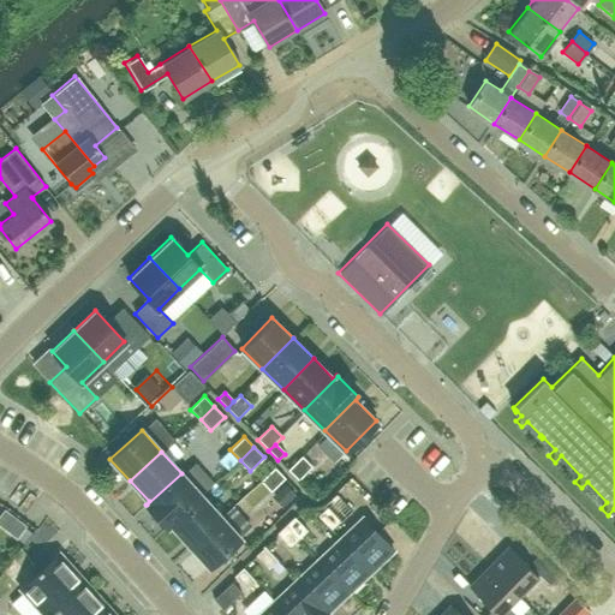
[(312,466),(302,455),(288,470),(298,481),(312,466)]
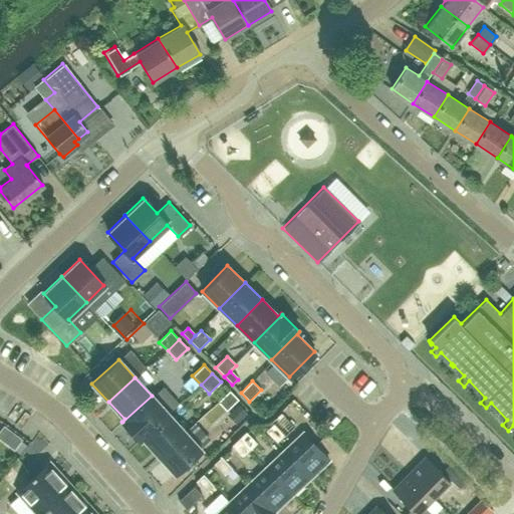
[(229,391),(218,403),(227,411),(238,400),(229,391)]
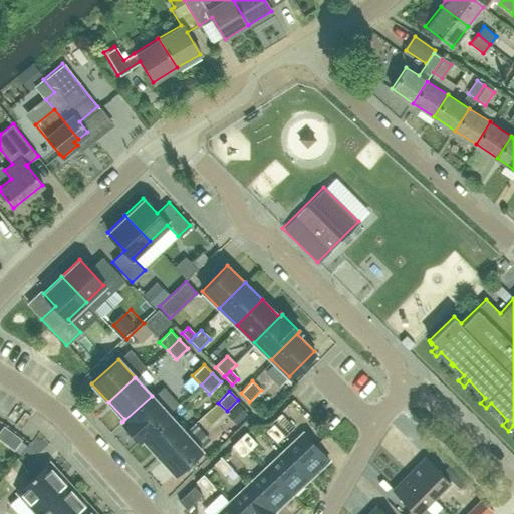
[(122,422),(139,440),(168,414),(152,396),(122,422)]
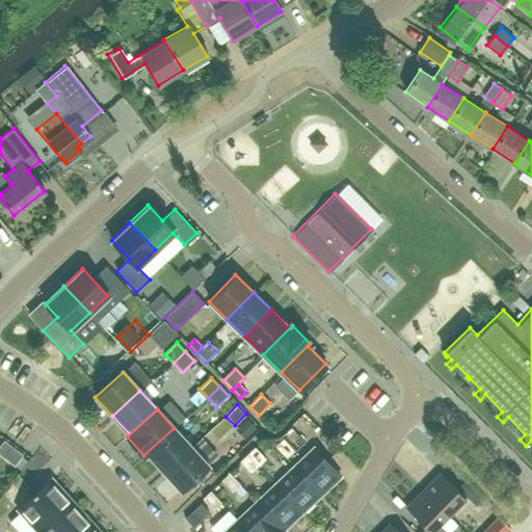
[(147,453),(163,472),(191,447),(174,428),(143,455),(143,456),(147,453)]
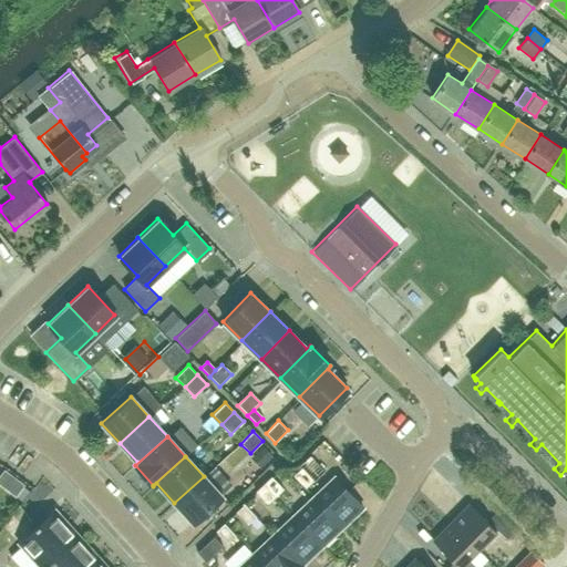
[(313,480),(302,467),(294,476),(305,487),(313,480)]
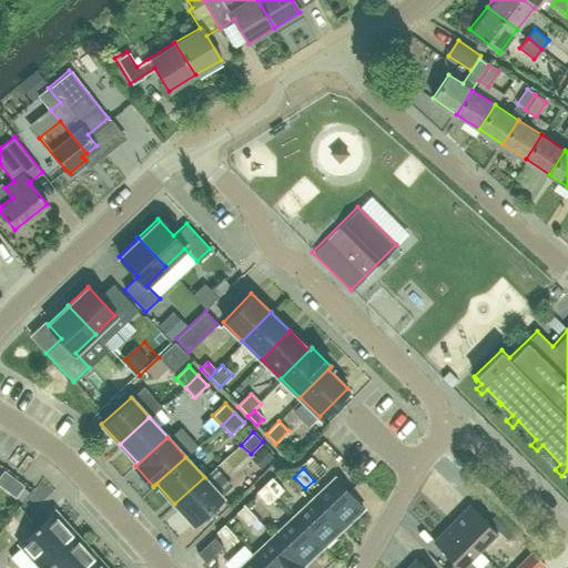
[(222,497),(204,477),(174,504),(193,524),(222,497)]
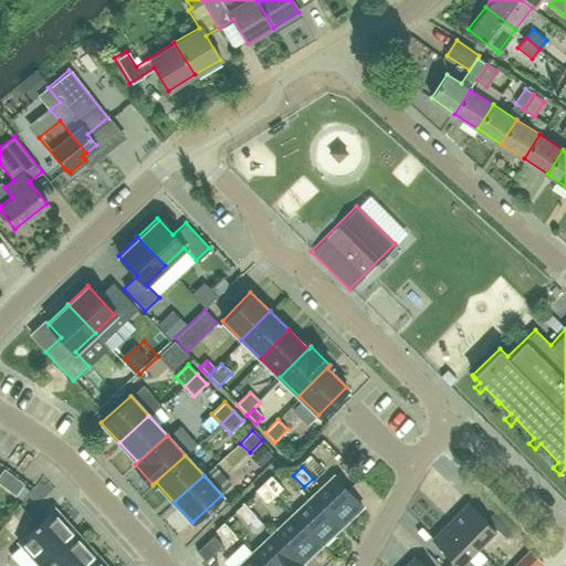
[(332,475),(312,494),(339,524),(360,505),(332,475)]
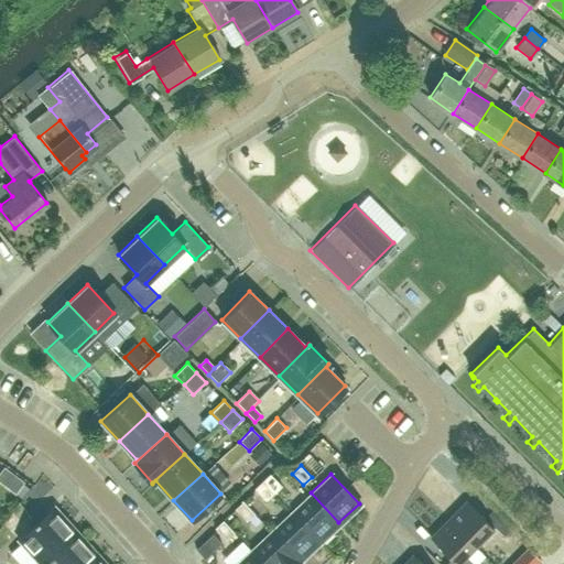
[(270,475),(262,481),(273,494),(281,487),(270,475)]
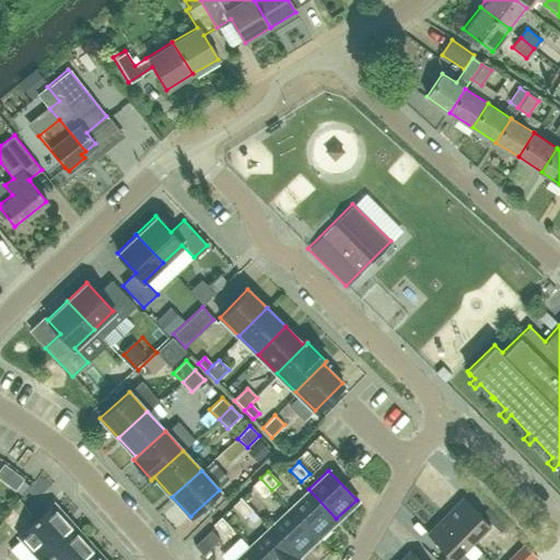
[(260,478),(253,486),(264,498),(271,490),(260,478)]
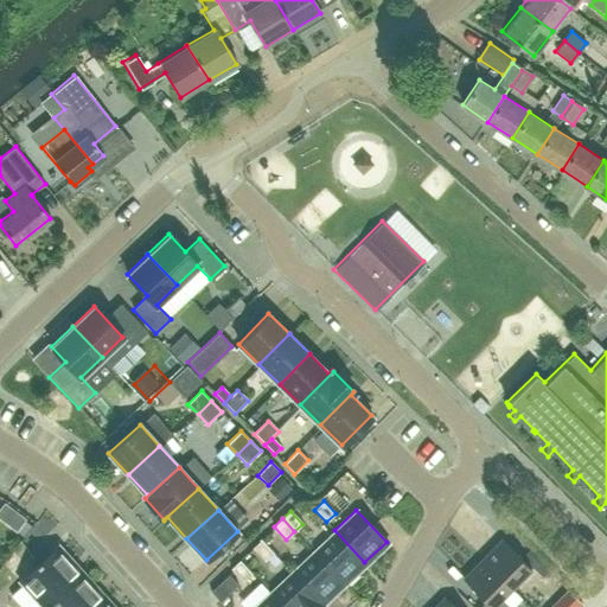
[(312,551),(343,583),(364,562),(334,530),(312,551)]
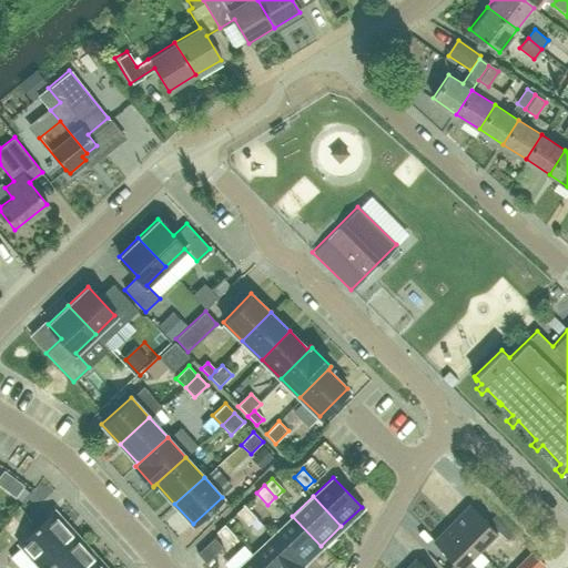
[(468,504),(449,523),(477,549),(495,530),(507,541),(517,531),(498,513),(488,524),(468,504)]
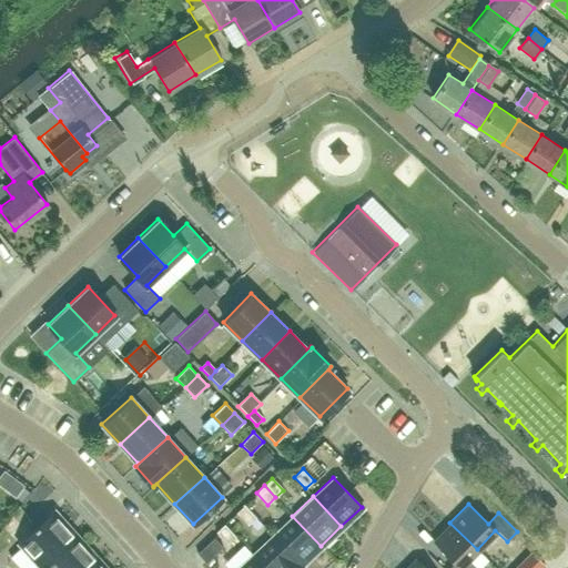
[(256,517),(245,505),(236,513),(247,525),(256,517)]
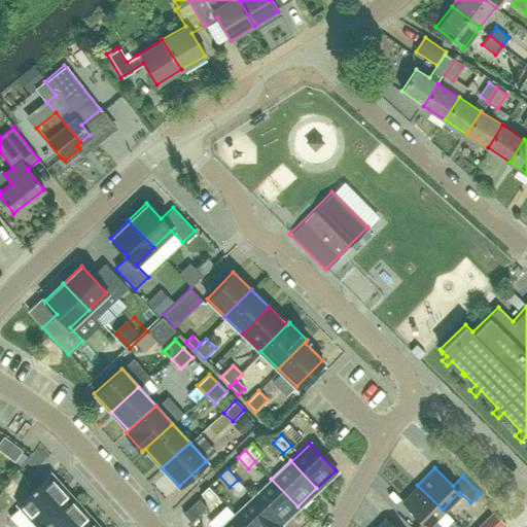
[(38,526),(72,496),(51,473),(18,504),(38,526)]
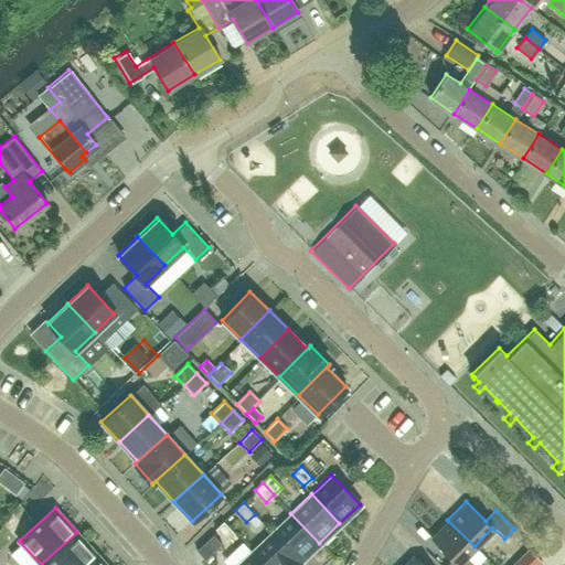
[(298,562),(319,543),(290,513),(270,532),(298,562)]
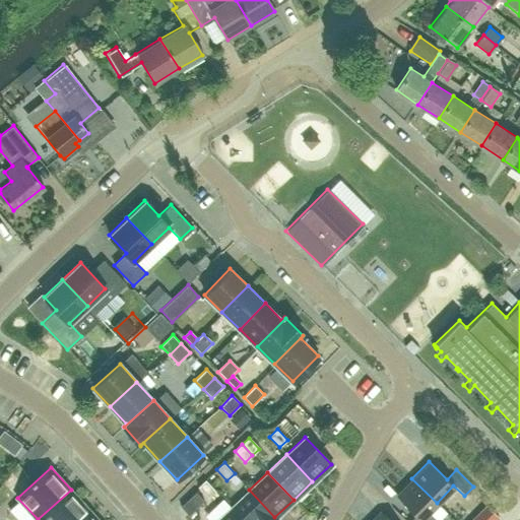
[(436,519),(428,512),(437,503),(411,478),(395,495),(417,517),(414,519),(436,519)]
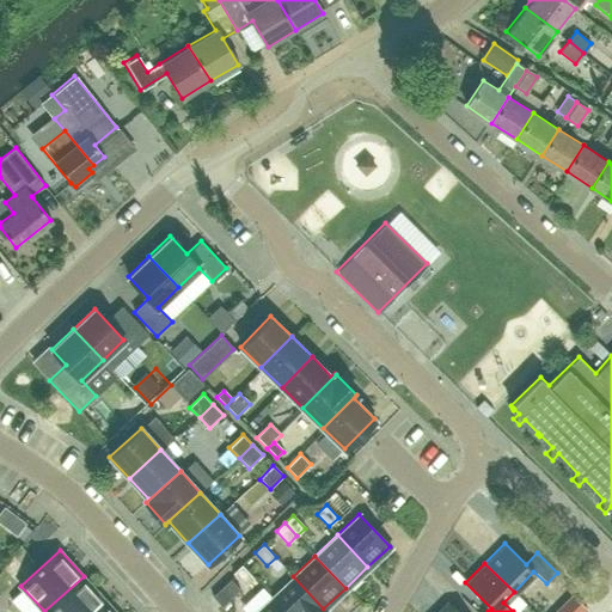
[(255,577),(242,565),(233,574),(246,586),(255,577)]
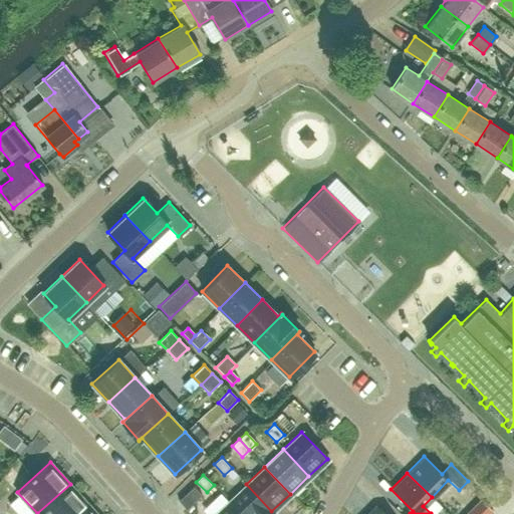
[(37,513),(36,513),(80,513),(90,506),(70,484),(37,513)]
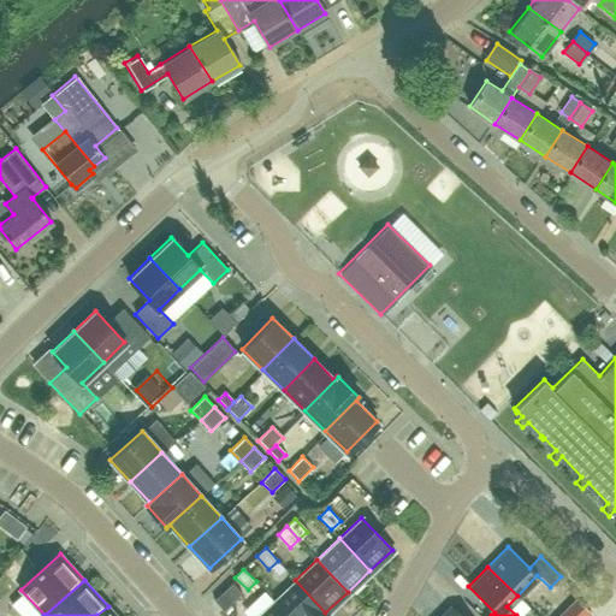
[(272,602),(285,615),(327,615),(325,612),(295,580),(272,602)]
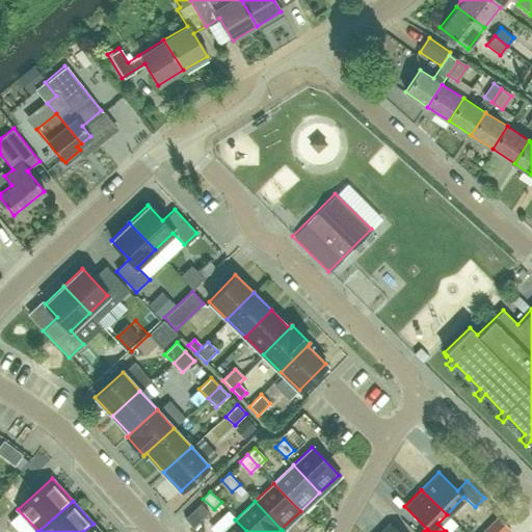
[(209,511),(201,504),(185,519),(193,527),(209,511)]
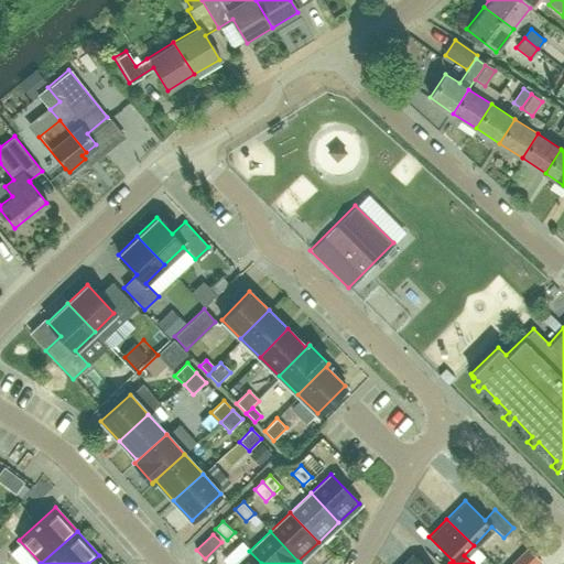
[(537,563),(540,561),(528,549),(511,563),(537,563)]
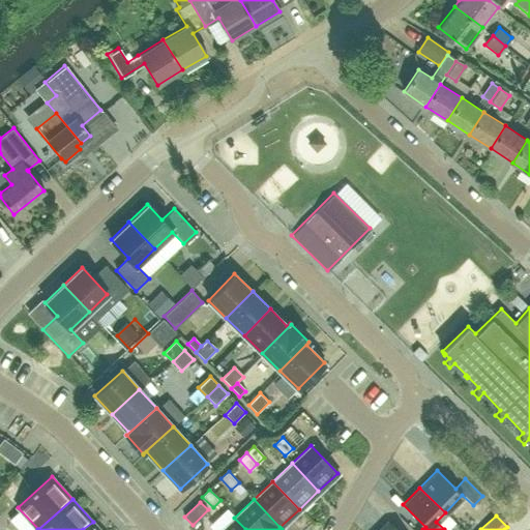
[(245,529),(234,518),(221,529),(245,529)]
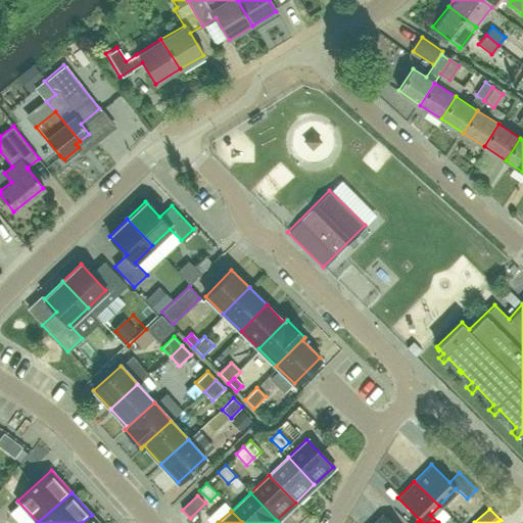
[(390,522),(381,514),(372,522),(390,522)]
